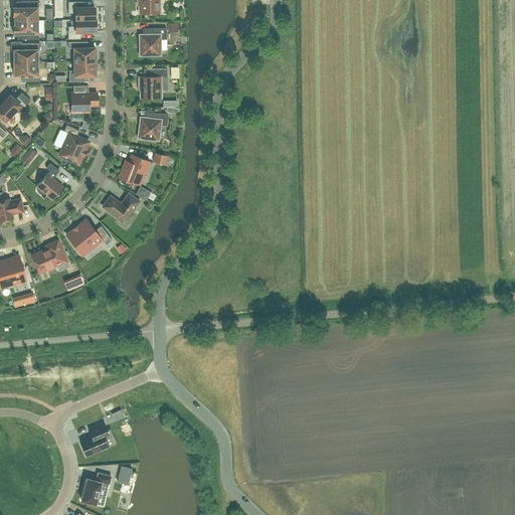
[(136,0),(137,5),(139,5),(139,13),(160,13),(159,0),(136,0)]
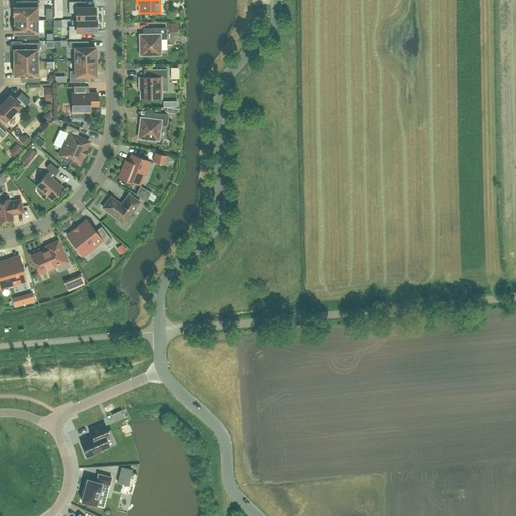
[(14,15),(14,20),(37,19),(37,7),(38,7),(38,1),(20,1),(20,7),(13,7),(13,15),(14,15)]
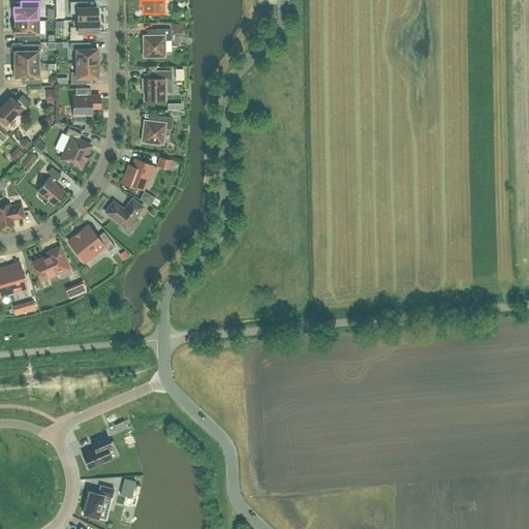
[(78,20),(97,19),(97,7),(78,7),(78,1),(69,1),(69,13),(78,13),(78,20)]
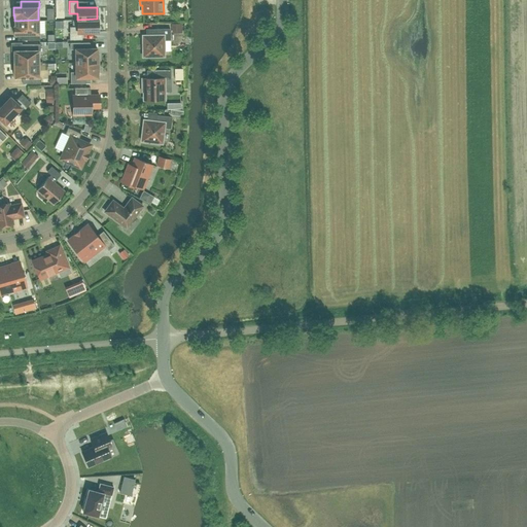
[(98,19),(97,19),(77,20),(77,26),(69,27),(69,39),(81,39),(81,32),(98,32),(98,19)]
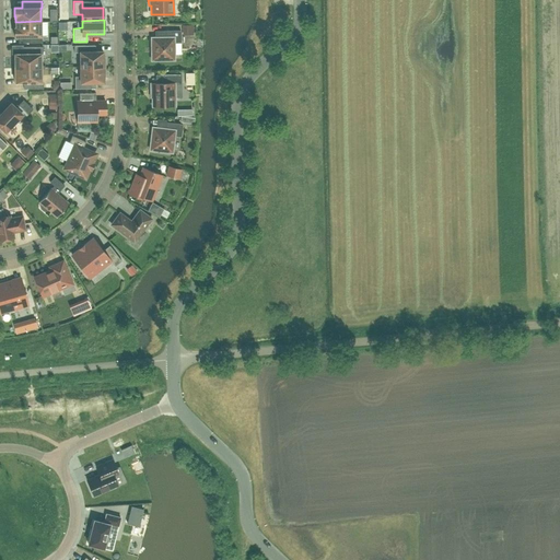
[(41,21),(15,22),(15,27),(14,27),(14,36),(24,36),(24,43),(43,42),(42,35),(41,35),(41,21)]
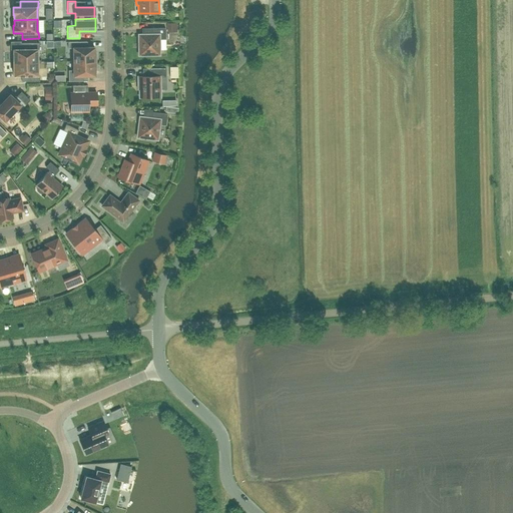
[(178,21),(169,21),(170,33),(179,32),(178,21)]
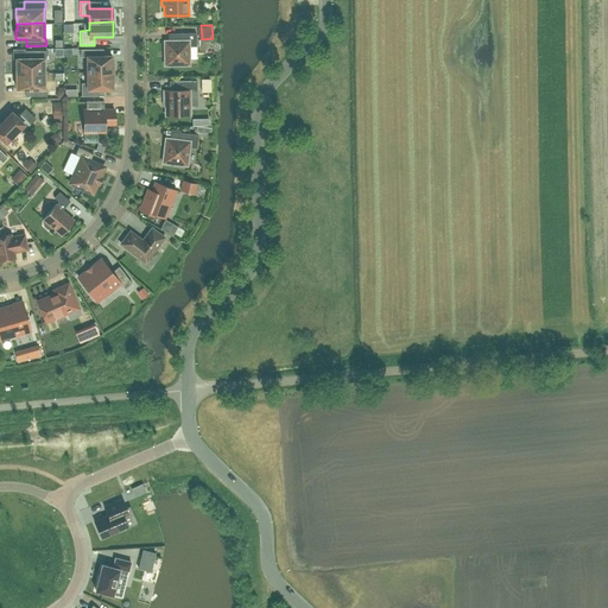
[(196,46),(196,33),(178,33),(178,40),(164,40),(164,65),(189,65),(189,46),(196,46)]
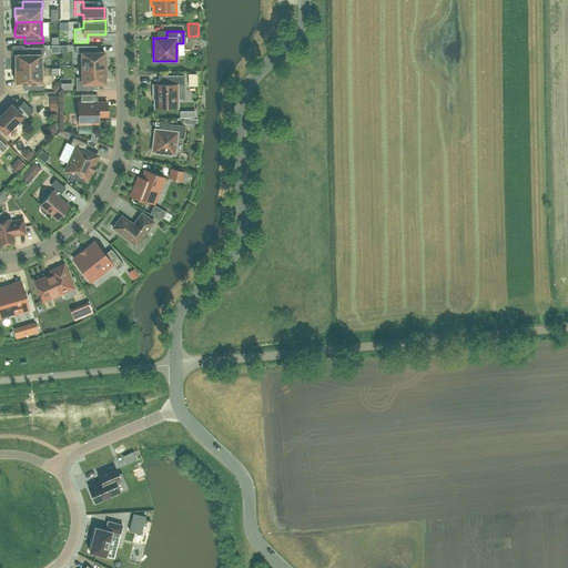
[(81,53),(81,67),(107,67),(107,58),(104,57),(104,52),(97,52),(97,46),(75,46),(75,53),(81,53)]
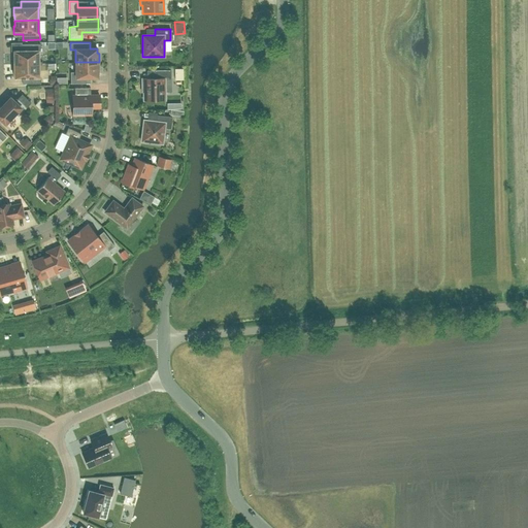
[(14,64),(38,64),(38,51),(40,51),(40,44),(22,44),(22,51),(13,51),(14,64)]
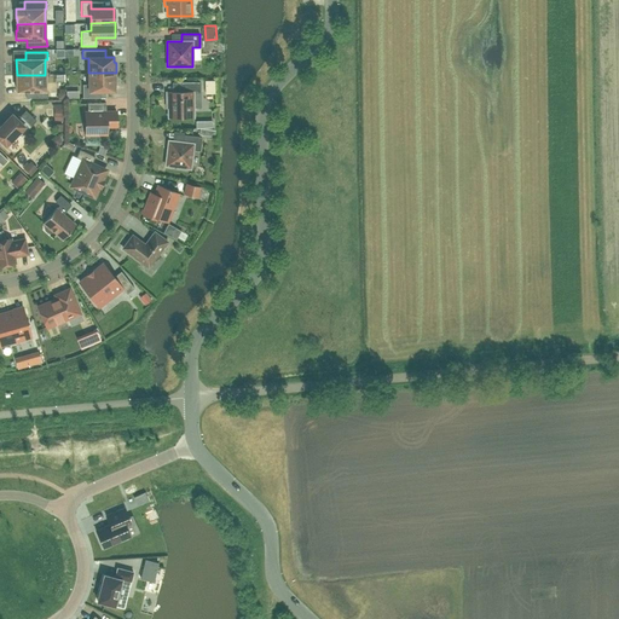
[(117,84),(116,73),(88,73),(88,84),(82,84),(82,97),(105,97),(105,91),(114,91),(114,86),(117,84)]
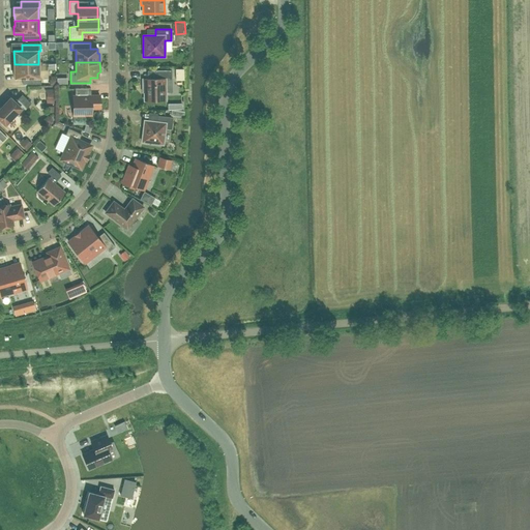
[(38,64),(15,64),(15,78),(22,78),(22,84),(40,84),(40,77),(38,77),(38,64)]
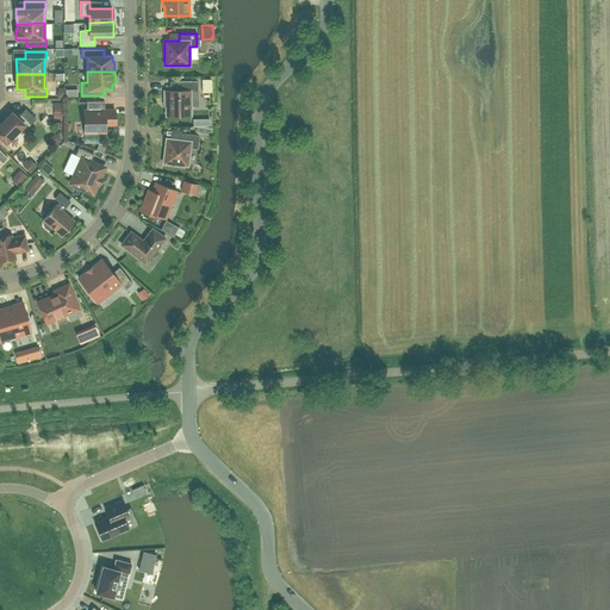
[(81,91),(81,74),(68,74),(69,91),(81,91)]
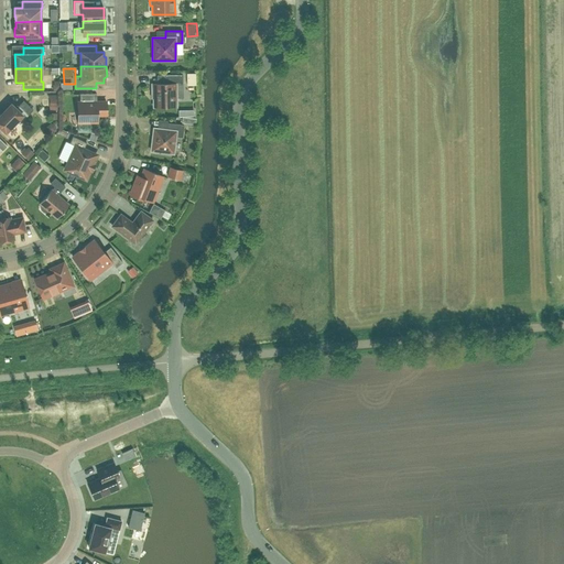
[(183,84),(182,74),(165,75),(166,84),(153,84),(153,91),(151,91),(151,98),(153,98),(153,107),(176,107),(176,84),(183,84)]
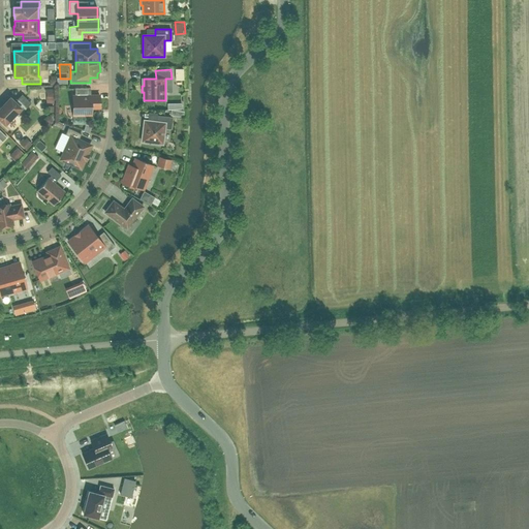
[(90,95),(90,88),(74,88),(74,96),(72,96),(73,115),(91,114),(91,107),(99,107),(99,95),(90,95)]
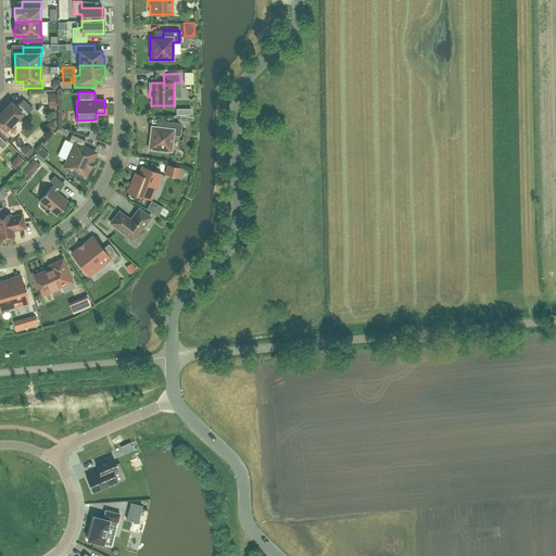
[(33,109),(23,99),(15,108),(11,102),(0,113),(0,125),(5,130),(16,119),(20,122),(33,109)]
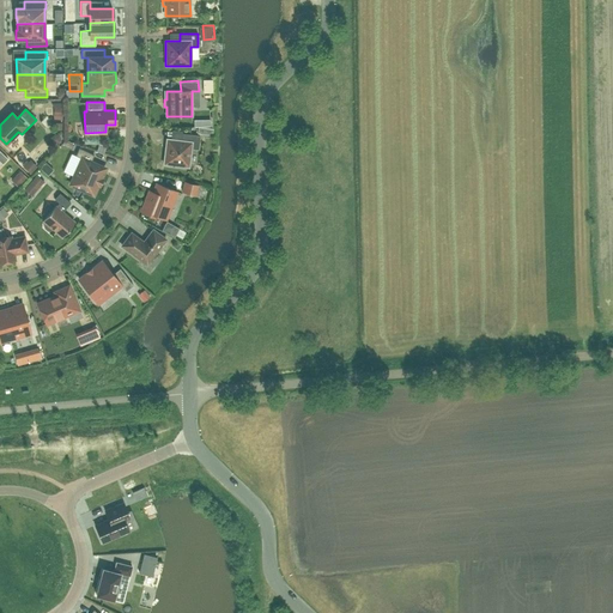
[(59,133),(52,139),(59,147),(66,140),(59,133)]
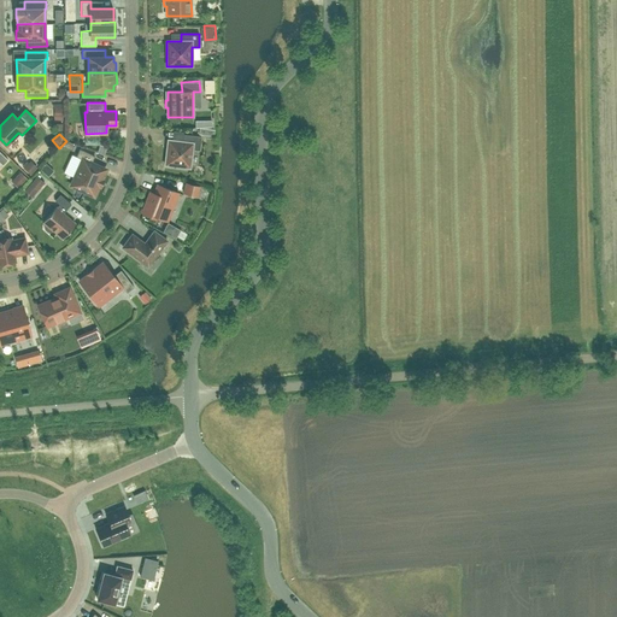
[(201,136),(183,135),(182,142),(168,140),(165,165),(189,168),(192,150),(199,151),(201,136)]
